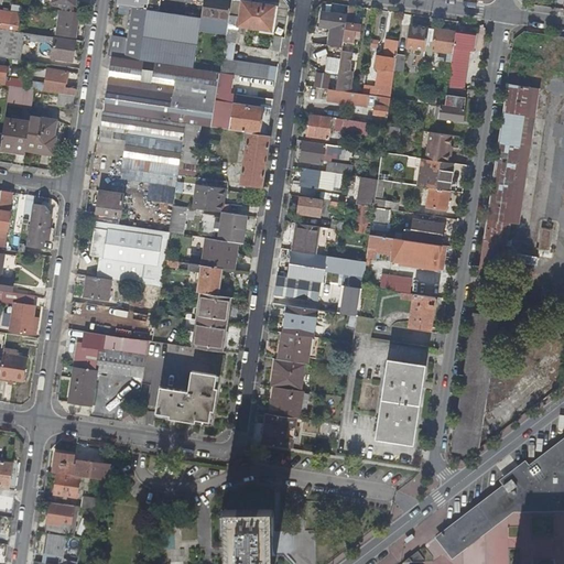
[(132,11),(130,24),(128,38),(111,35),(109,55),(111,56),(139,60),(148,0),(117,0),(116,7),(123,8),(127,9),(127,6),(133,7),(132,11)]
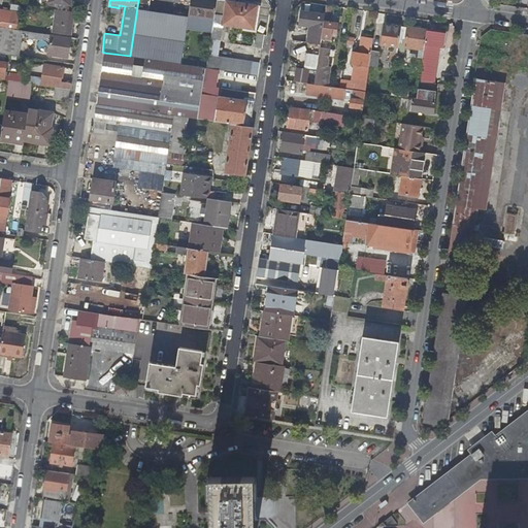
[(138,0),(130,56),(156,60),(163,12),(149,10),(150,0),(138,0)]
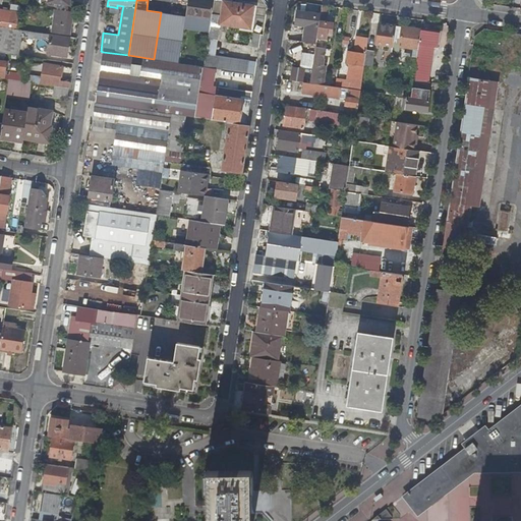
[(214,0),(188,0),(186,14),(193,15),(193,20),(211,22),(214,0)]
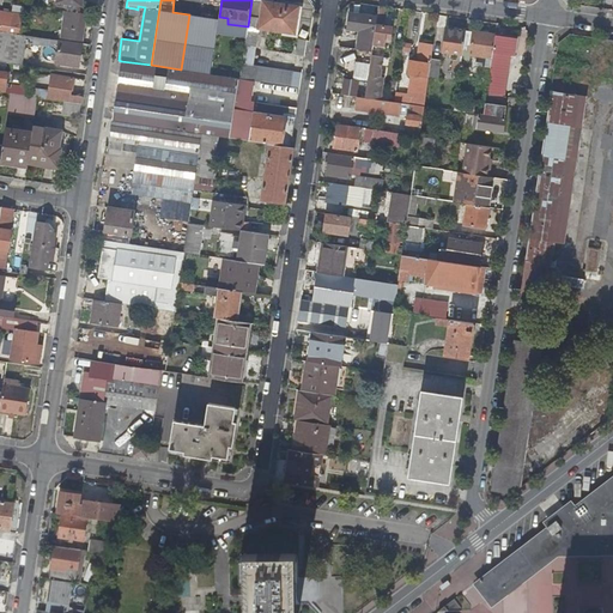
[(259,28),(278,31),(281,2),(261,0),(252,0),(248,26),(244,44),(256,47),(259,28)]
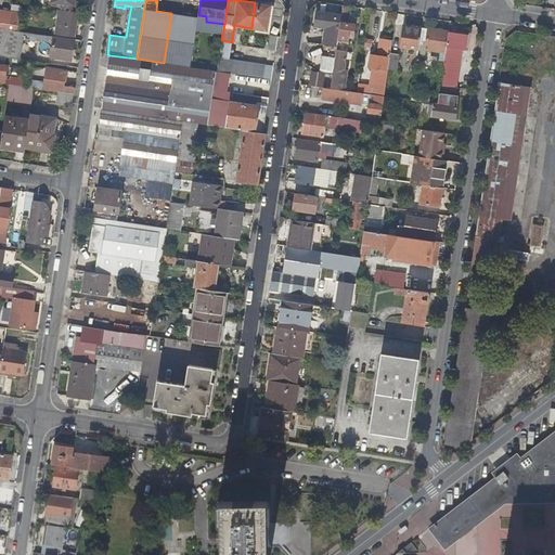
[(271,5),(255,2),(252,28),(267,30),(271,5)]
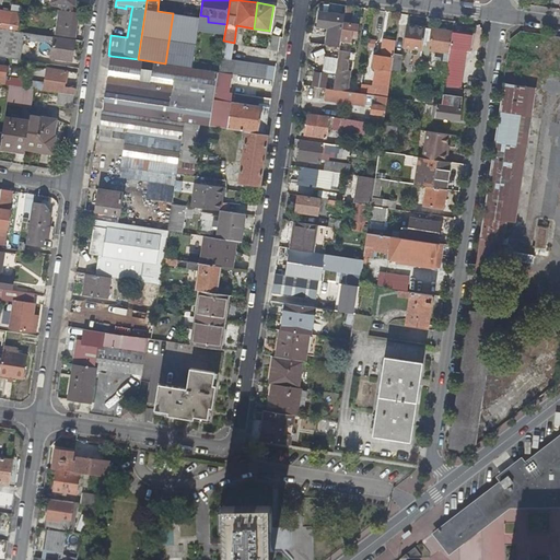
[(342,42),(340,42),(339,47),(339,50),(340,50),(339,60),(337,60),(336,73),(333,89),(347,91),(351,68),(348,68),(349,67),(346,67),(348,51),(350,51),(354,24),(351,24),(354,6),(346,4),(345,15),(343,23),(346,23),(342,42)]
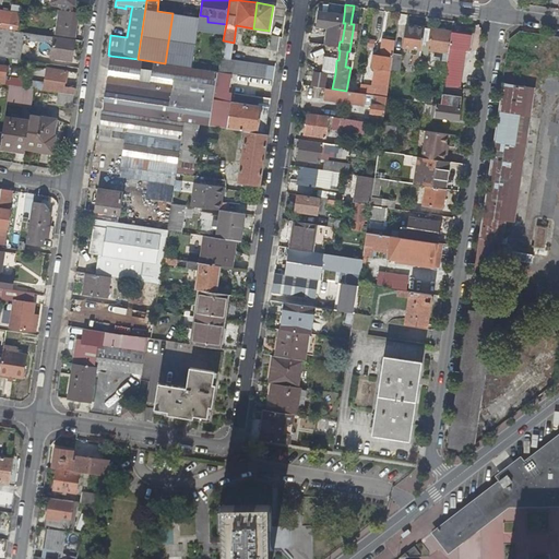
[(122,8),(115,7),(113,22),(119,23),(122,8)]
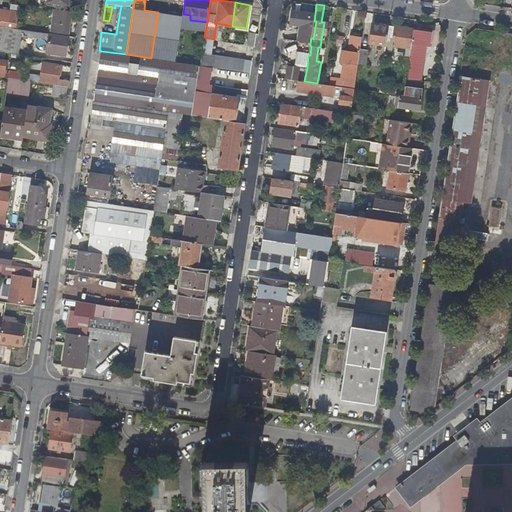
[(64,10),(64,9),(54,8),(51,30),(69,33),(72,12),(64,10)]
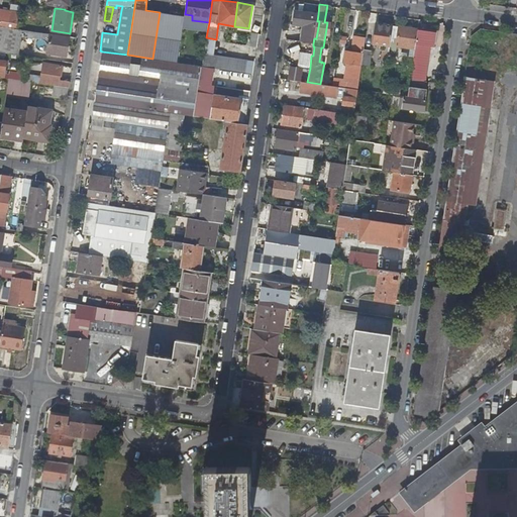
[(19,12),(0,9),(0,25),(16,28),(19,12)]
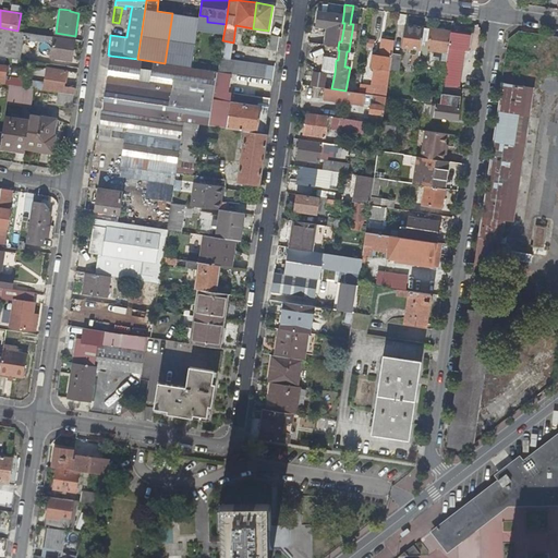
[(121,23),(129,24),(131,11),(123,10),(121,23)]
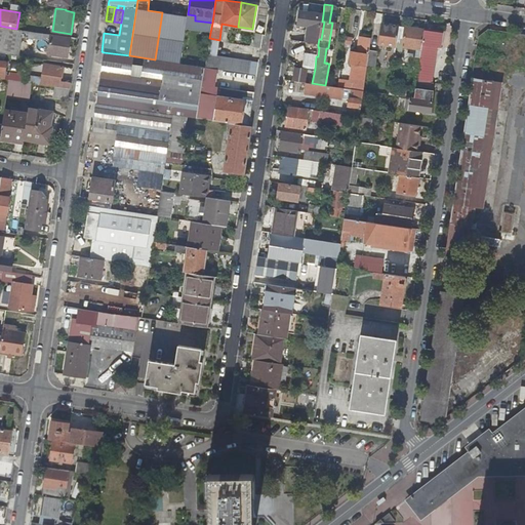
[(309,25),(306,42),(318,44),(319,39),(322,22),(323,14),(300,11),(298,24),(309,25)]
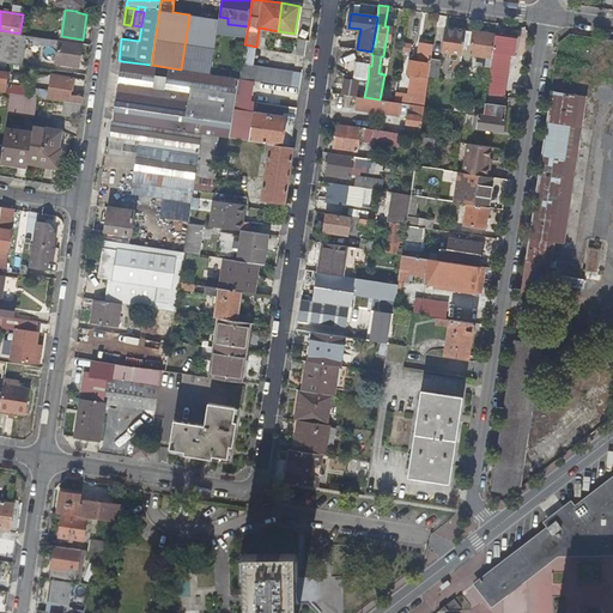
[(219,18),(189,14),(181,70),(211,74),(219,18)]
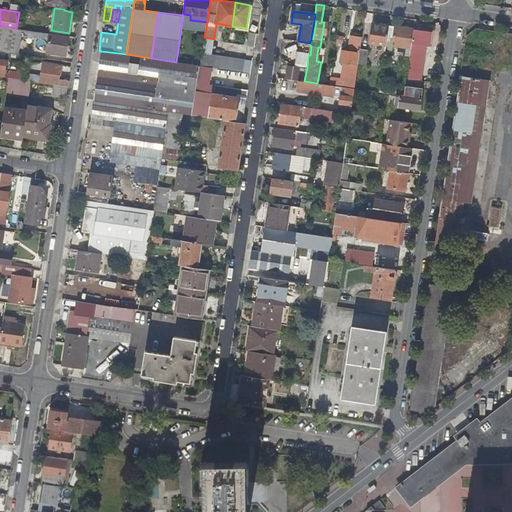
[(381,48),(385,48),(386,44),(389,25),(372,23),(369,42),(375,43),(375,44),(381,45),(381,48)]
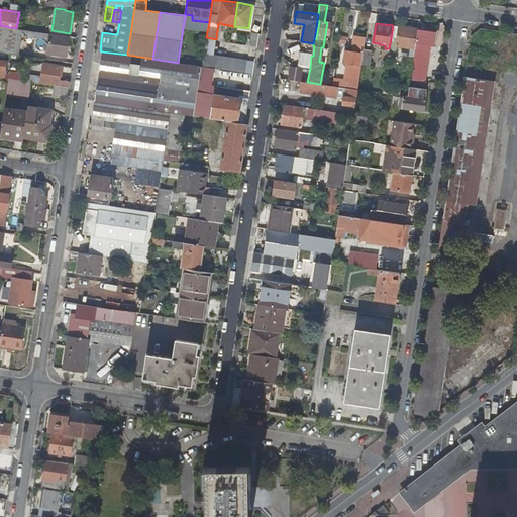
[(58,44),(57,54),(67,56),(69,36),(16,28),(0,25),(0,50),(18,54),(20,35),(44,39),(45,36),(49,36),(48,43),(58,44)]
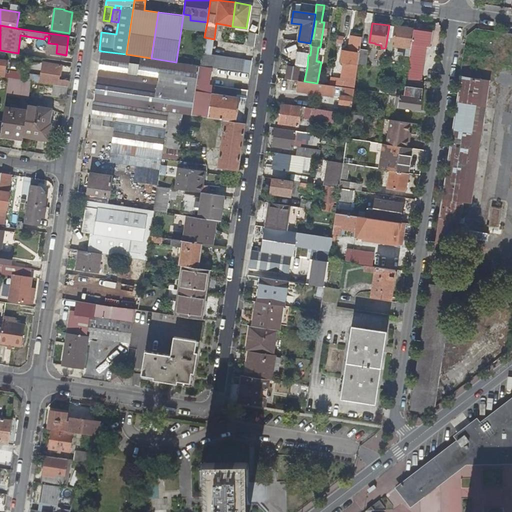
[(414,29),(389,25),(386,44),(398,46),(397,50),(404,51),(403,54),(410,55),(414,30),(414,29)]
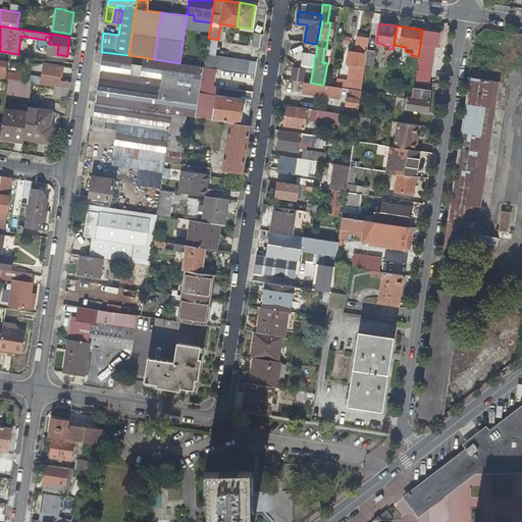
[(439,33),(422,31),(418,56),(413,90),(412,98),(429,101),(431,91),(429,90),(430,83),(428,82),(433,47),(437,47),(439,33)]
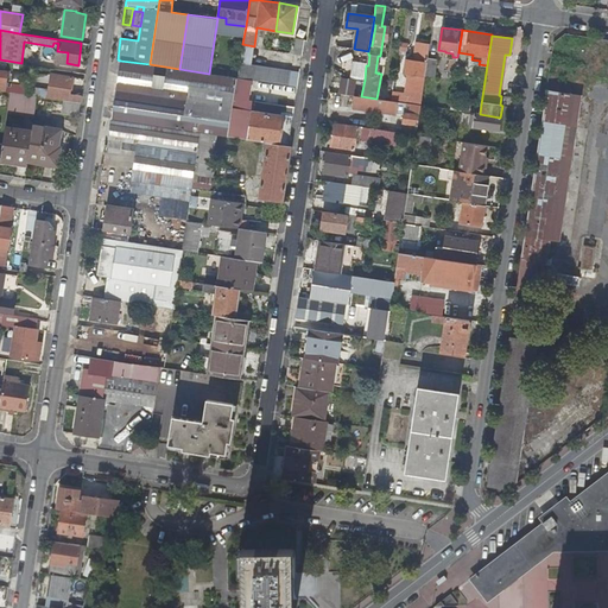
[(302,55),(304,39),(296,38),(295,54),(302,55)]
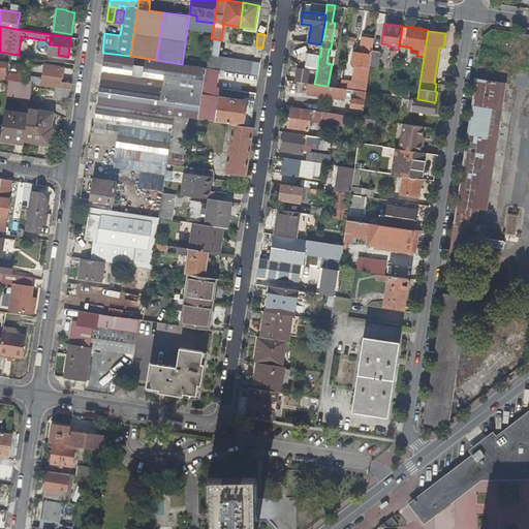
[(218,56),(221,40),(211,38),(209,55),(218,56)]
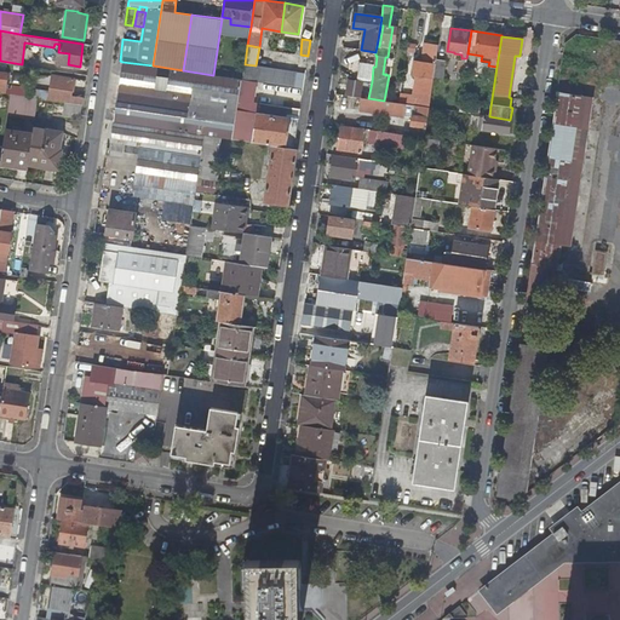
[(431,78),(434,78),(436,59),(437,49),(425,46),(423,63),(414,62),(413,75),(423,76),(419,97),(400,95),(399,102),(401,103),(414,104),(429,107),(430,96),(429,96),(431,78)]
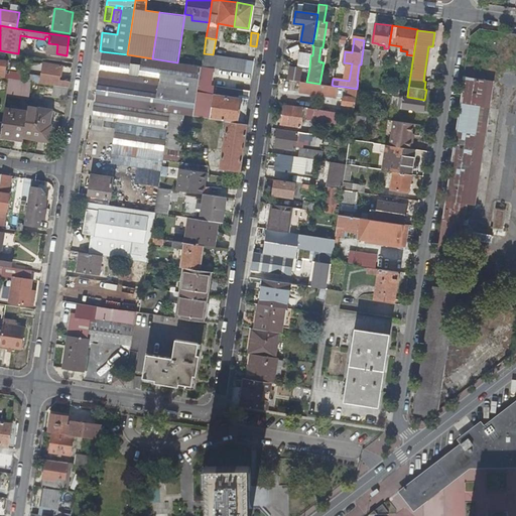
[(57,44),(48,43),(47,52),(56,53),(57,44)]
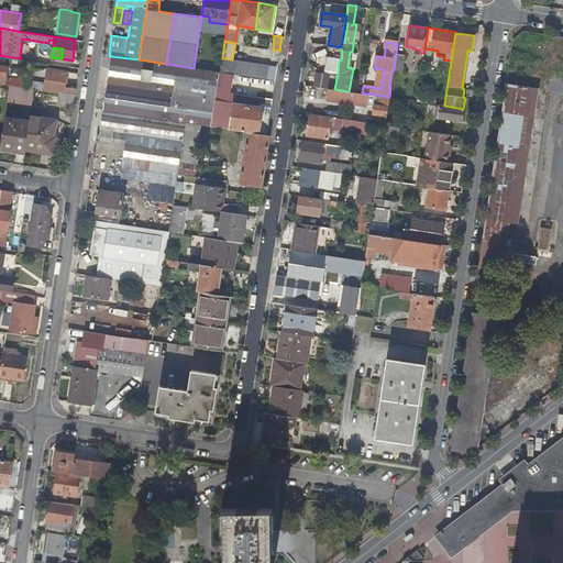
[(405,55),(396,54),(394,70),(401,72),(405,55)]
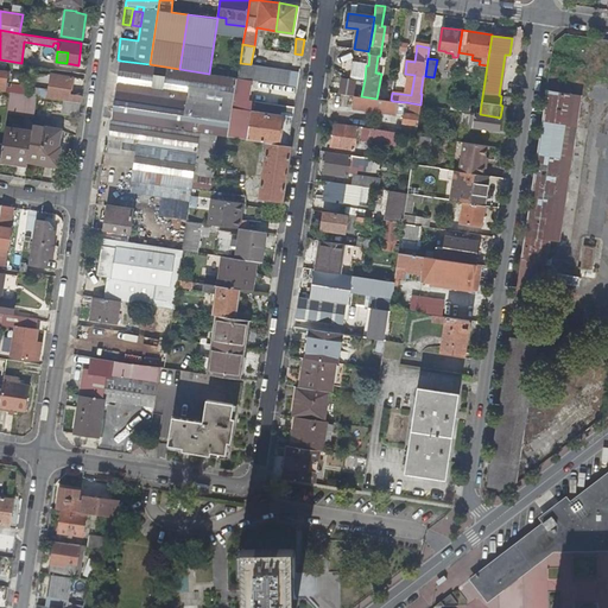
[(120,61),(112,119),(200,132),(215,134),(227,137),(236,78),(209,74),(179,69),(150,64),(120,61)]
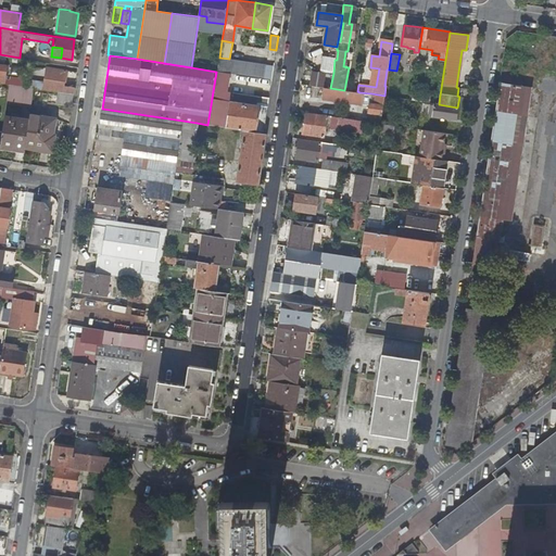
[(321,71),(333,73),(335,60),(336,59),(324,57),(321,71)]
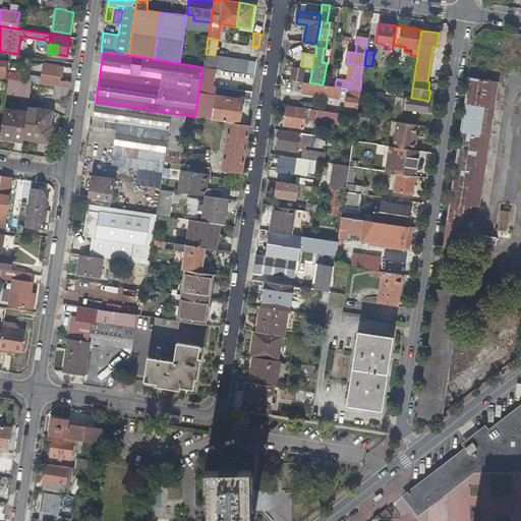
[(231,57),(215,55),(206,54),(204,67),(216,69),(229,70),(231,57)]
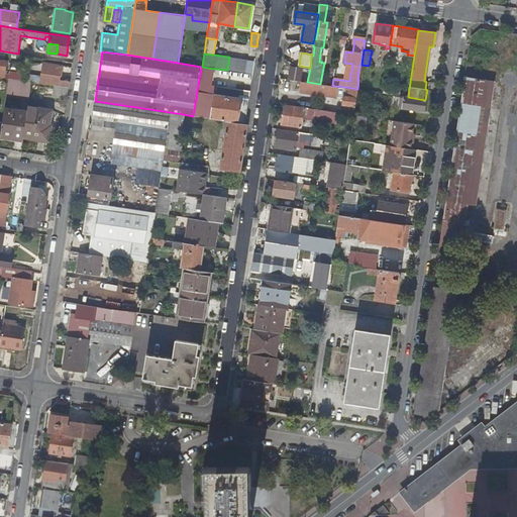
[(254,62),(229,57),(227,70),(252,74),(254,62)]
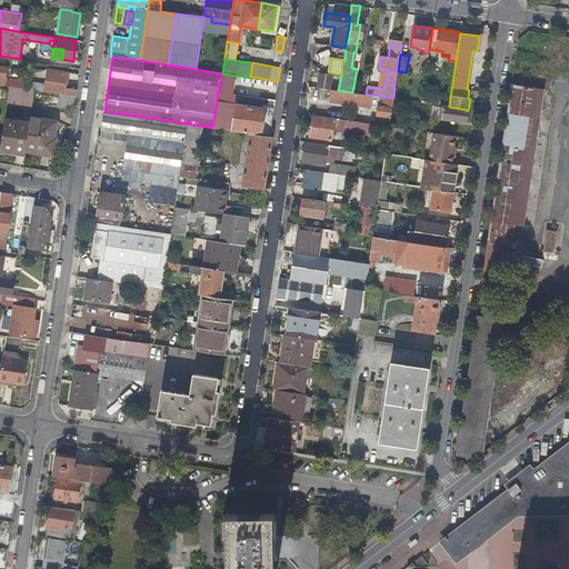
[(48,69),(45,91),(60,93),(76,96),(77,88),(66,87),(68,72),(48,69)]
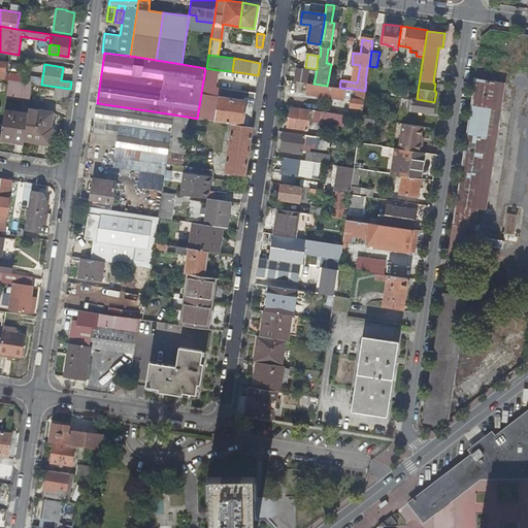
[(255,93),(220,88),(219,96),(216,95),(217,87),(219,70),(206,68),(205,68),(197,119),(232,124),(250,127),(255,93)]
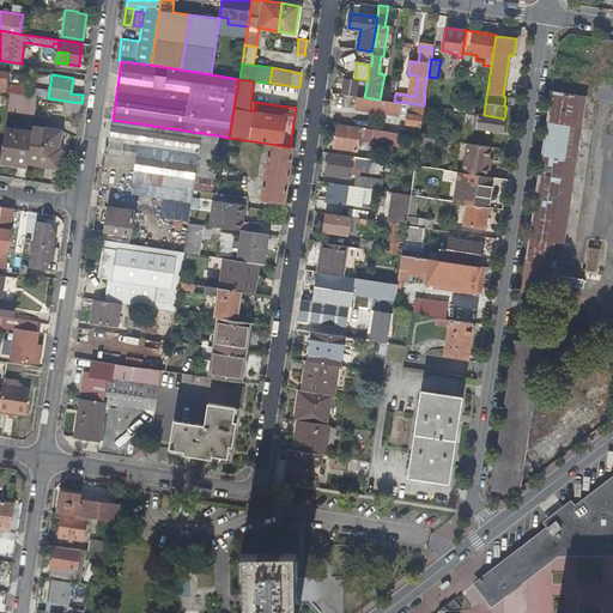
[(571,127),(576,96),(551,91),(520,293),(535,296),(540,262),(551,263),(554,241),(563,242),(581,128),(571,127)]
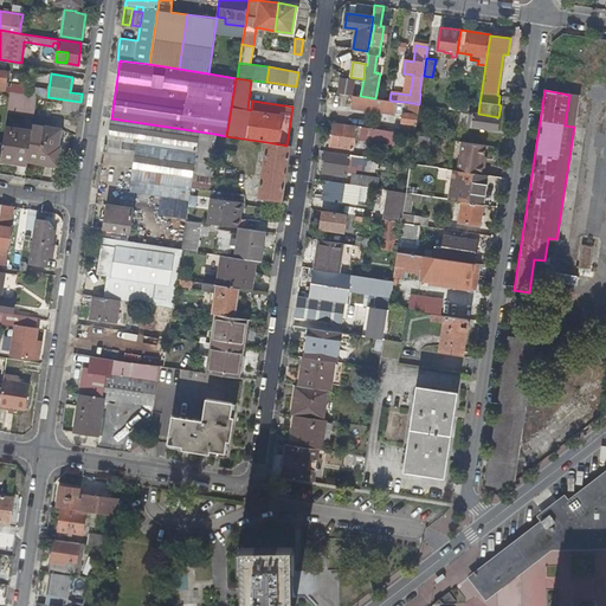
[(7,111),(34,115),(37,95),(11,91),(7,111)]
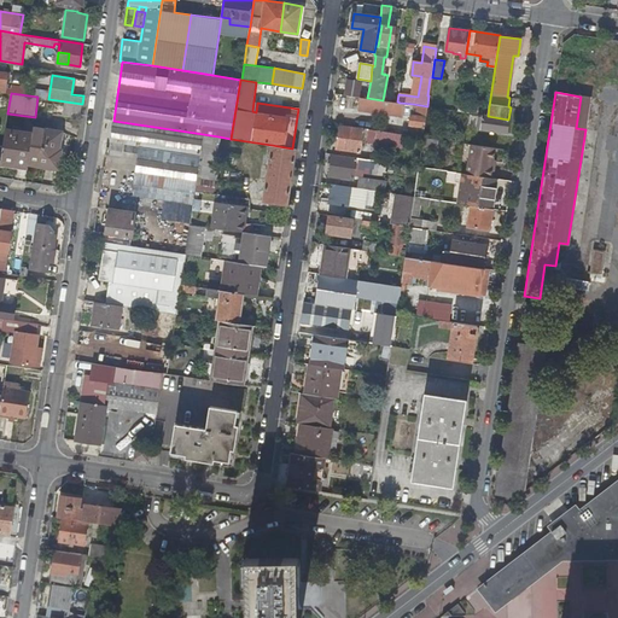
[(590,98),(581,97),(576,128),(586,129),(590,98)]
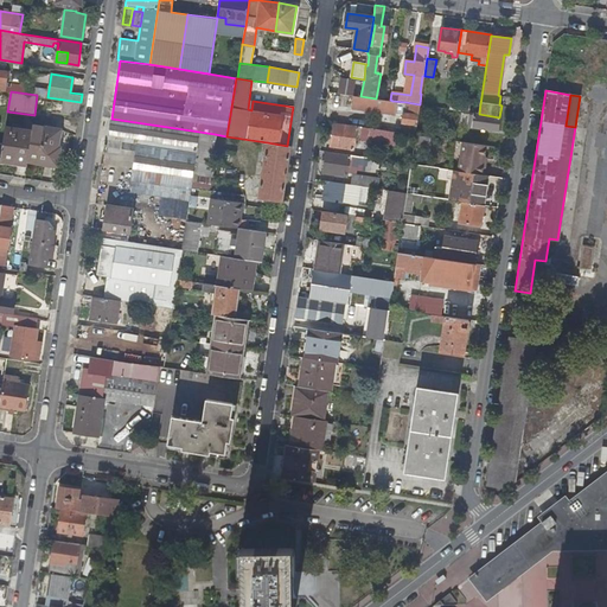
[(63,112),(78,114),(81,102),(64,100),(63,112)]
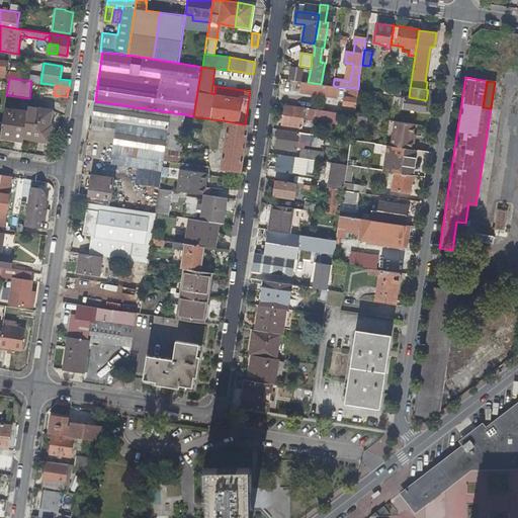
[(345,96),(346,87),(335,86),(334,94),(345,96)]
